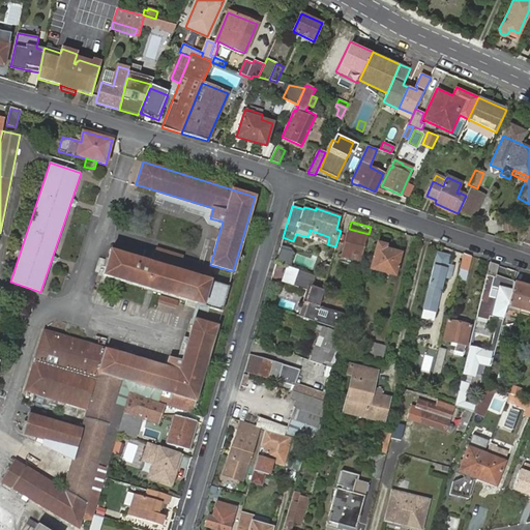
[(360,261),(369,234),(349,229),(342,256),(360,261)]
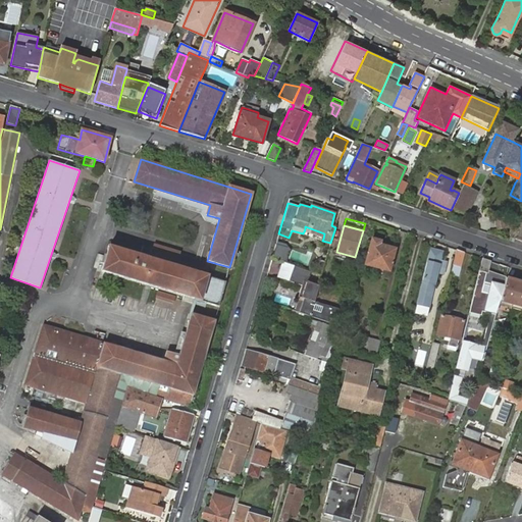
[(304,231),(323,239),(324,233),(305,226),(305,229),(304,231)]
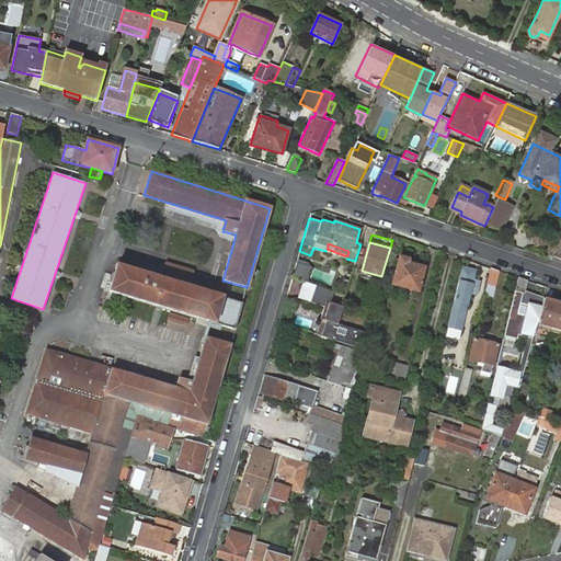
[(299,251),(296,260),(308,264),(310,255),(299,251)]
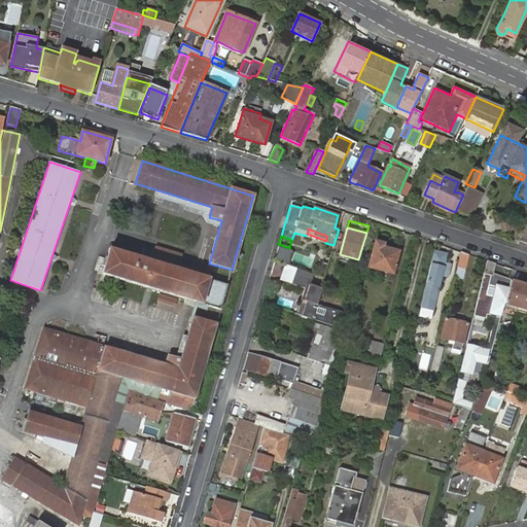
[(369,268),(392,274),(398,251),(383,248),(384,244),(375,242),(369,268)]
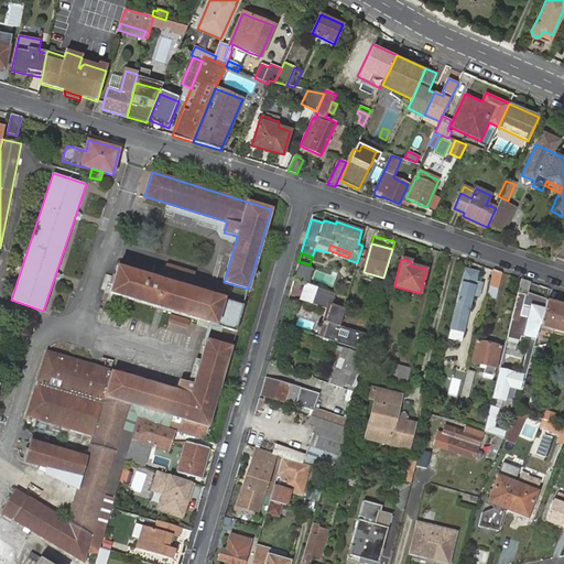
[(118,267),(109,293),(216,325),(236,332),(243,305),(224,300),(221,299),(225,288),(154,267),(151,277),(118,267)]
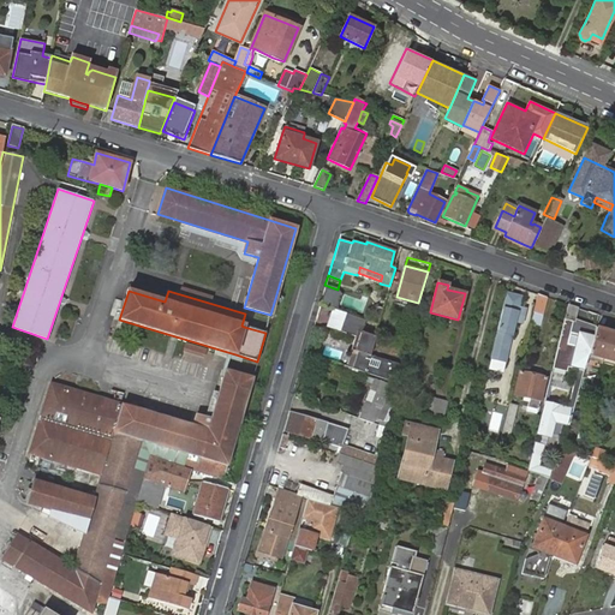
[(547,297),(538,294),(531,323),(541,326),(547,297)]
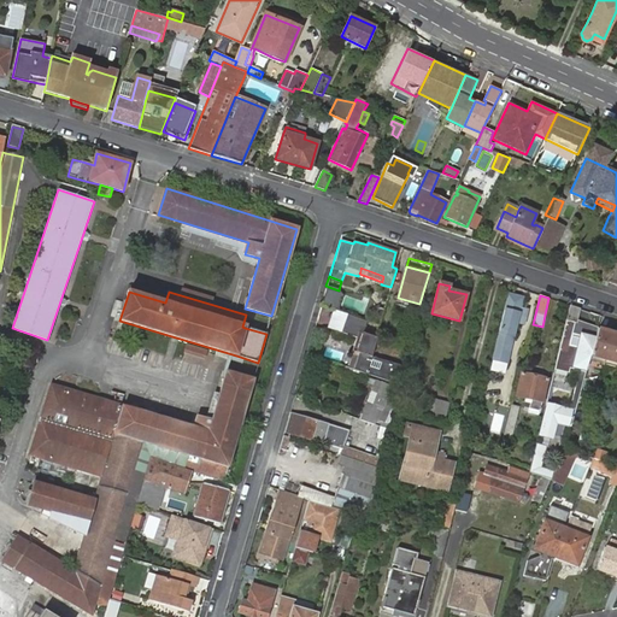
[(499,341),(497,341),(492,362),(495,363),(497,359),(504,362),(509,345),(511,345),(518,346),(519,339),(512,338),(517,322),(523,323),(527,311),(519,310),(522,300),(510,298),(499,341)]
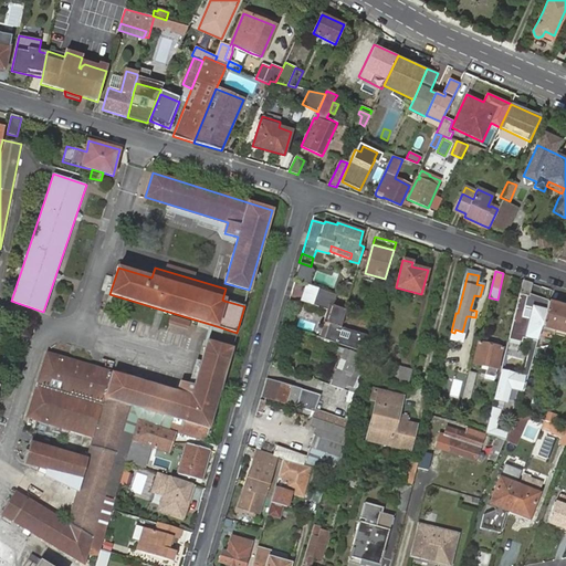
[(533,283),(523,280),(520,294),(513,323),(541,331),(542,326),(546,312),(533,308),(530,318),(523,316),(525,306),(527,296),(528,297),(533,283)]
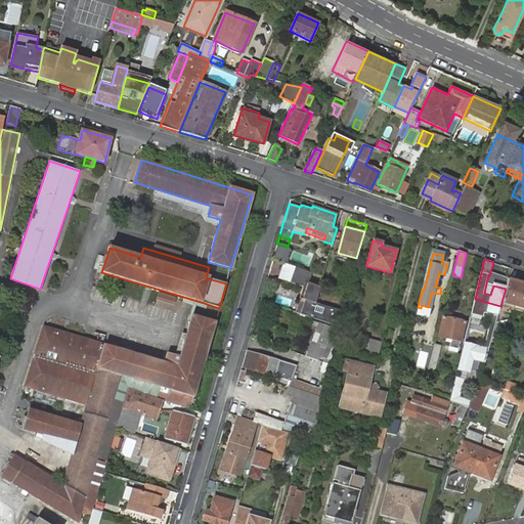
[(484,293),(490,295),(493,286),(506,289),(508,279),(489,275),(488,274),(486,284),(484,293)]
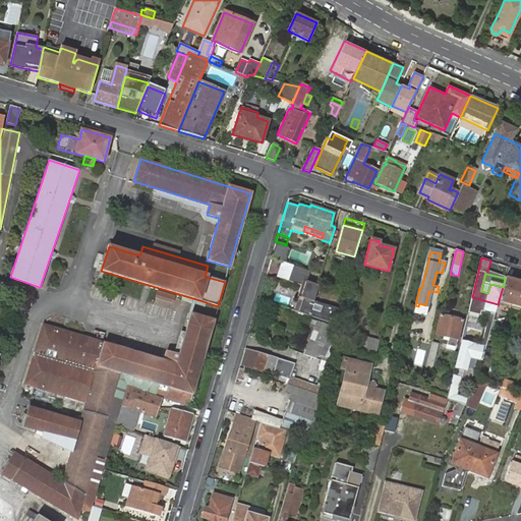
[(520,282),(505,278),(499,300),(520,306),(520,282)]
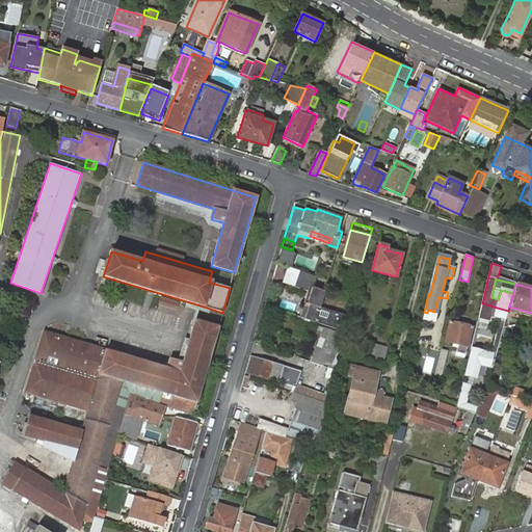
[(299,317),(343,331),(347,316),(338,313),(328,310),(320,308),(322,300),(313,297),(316,290),(310,288),(304,301),(299,317)]
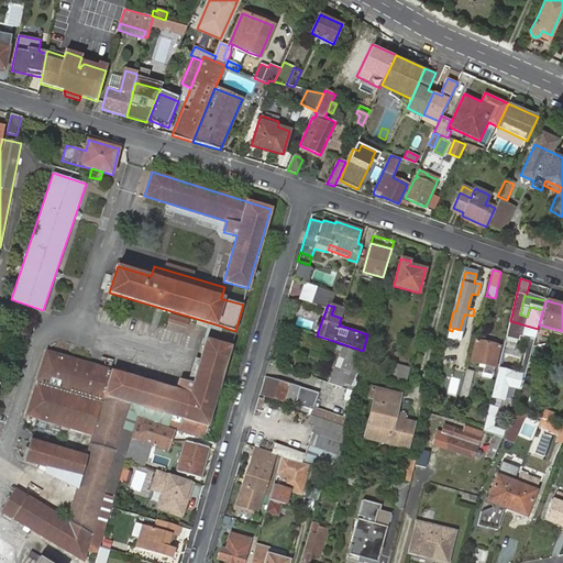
[(343,310),(334,307),(331,315),(341,318),(343,311),(343,310)]
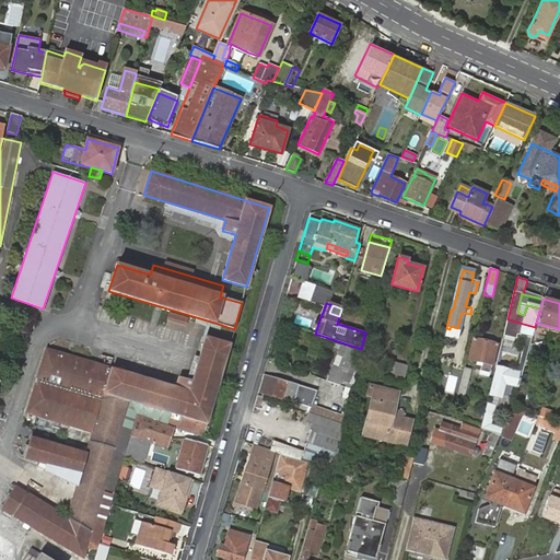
[(346,326),(346,324),(349,315),(350,313),(341,310),(339,316),(337,324),(346,326)]
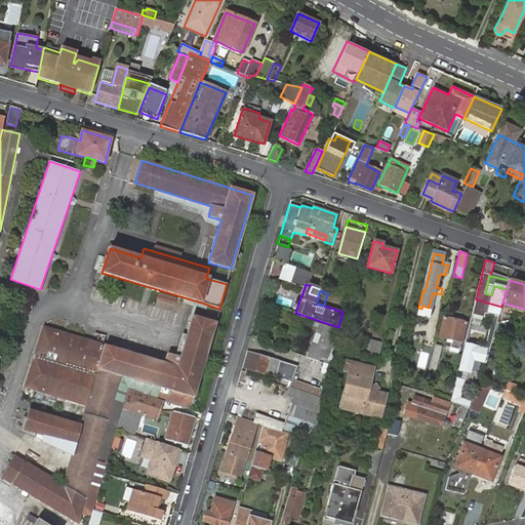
[(333,309),(342,312),(346,301),(337,298),(327,295),(324,304),(334,307),(333,309)]
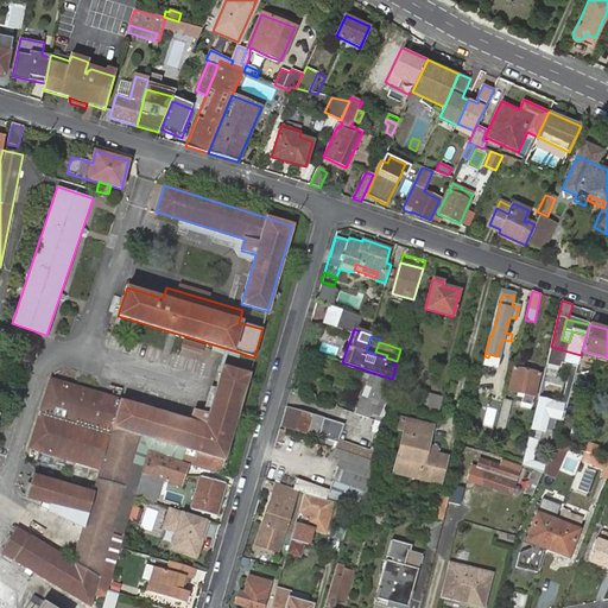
[(337,354),(339,347),(322,344),(321,352),(337,354)]
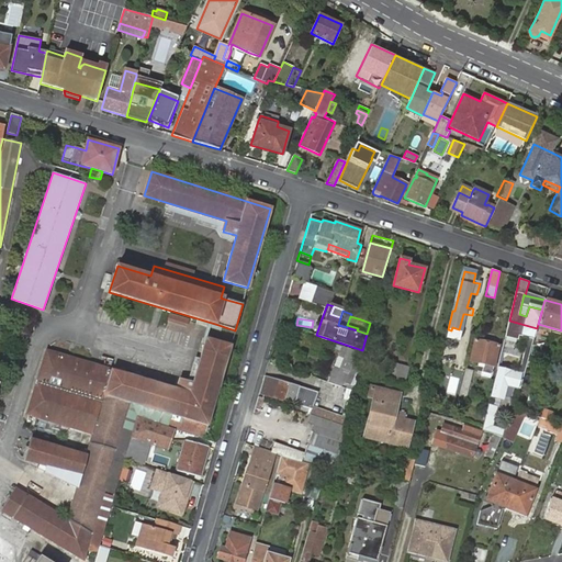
[(176,429),(203,438),(206,425),(231,346),(205,338),(202,351),(194,378),(192,384),(179,380),(176,390),(112,370),(46,351),(27,414),(93,434),(88,450),(87,457),(31,440),(24,461),(47,468),(45,473),(77,487),(68,520),(15,490),(2,512),(83,560),(122,427),(133,431),(137,417),(176,429)]
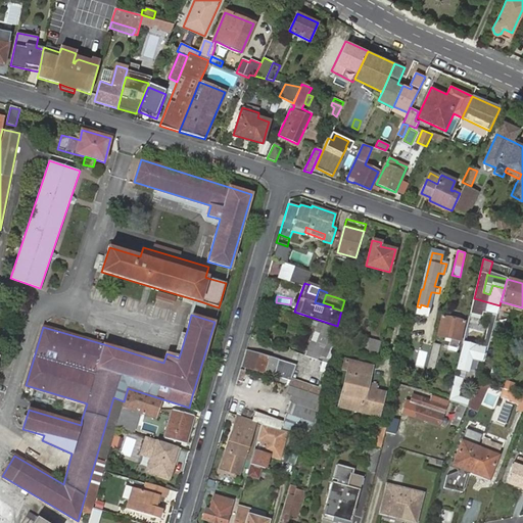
[(448,346),(458,348),(464,321),(442,316),(438,336),(446,337),(445,341),(449,342),(448,346)]
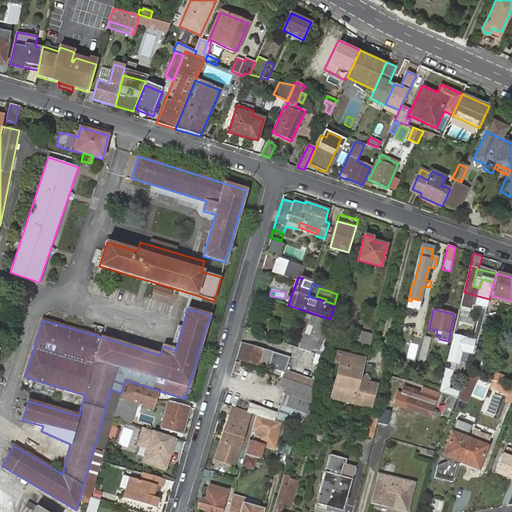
[(316,354),(322,356),(324,352),(323,352),(326,338),(324,337),(327,331),(326,331),(328,321),(312,315),(308,324),(313,327),(310,334),(312,334),(311,338),(304,335),(301,343),(302,344),(300,349),(311,352),(316,354)]
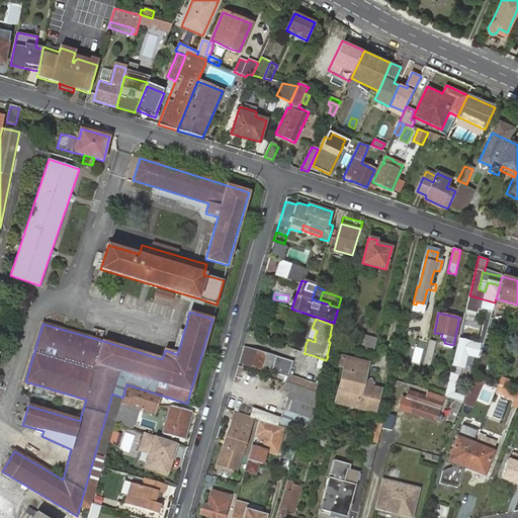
[(317,331),(312,328),(308,339),(315,342),(316,338),(314,338),(317,331)]
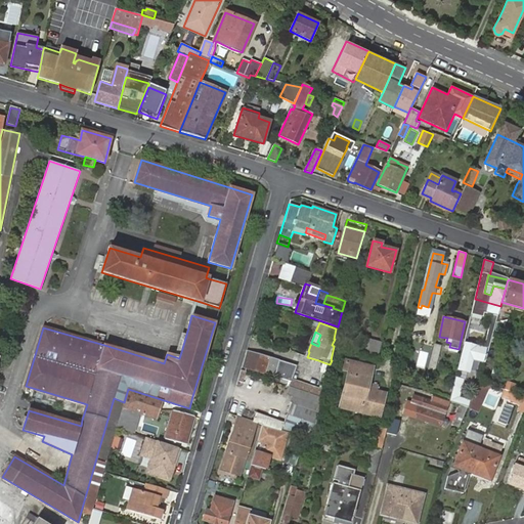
[(378,357),(382,342),(366,338),(362,353),(378,357)]
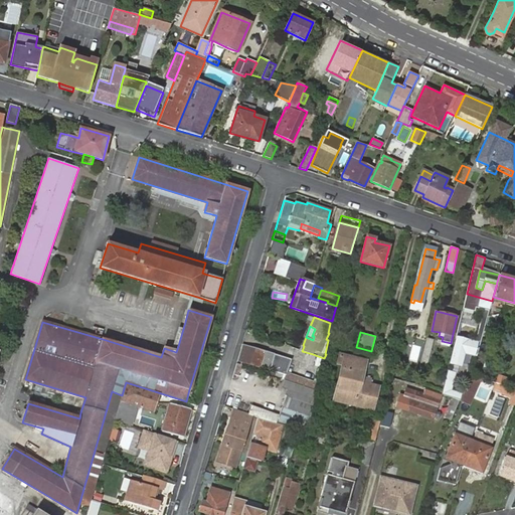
[(427,338),(420,363),(427,364),(433,340),(427,338)]
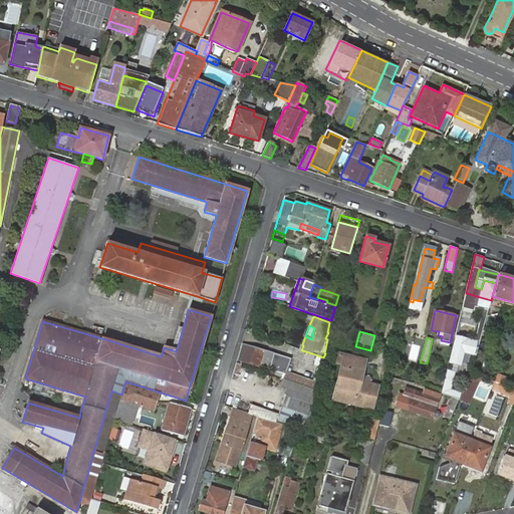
[(457,337),(450,367),(456,369),(459,370),(463,352),(473,354),(476,341),(457,337)]
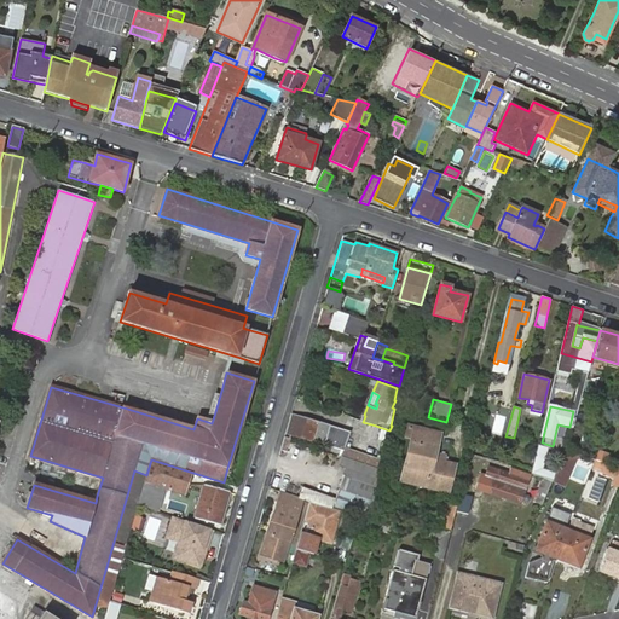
[(291,414),(285,433),(294,435),(305,439),(314,441),(314,443),(345,449),(351,433),(319,423),(298,416),(291,414)]
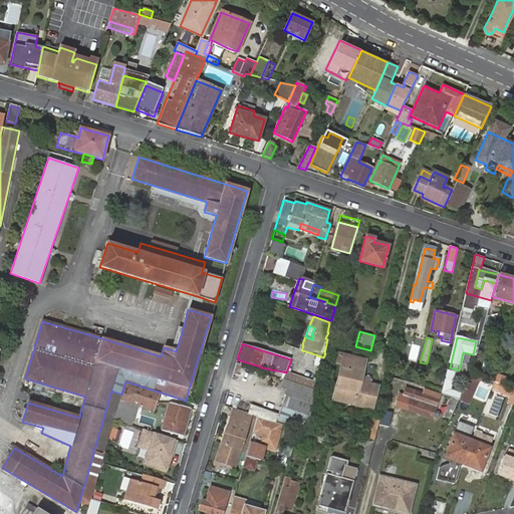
[(333,400),(371,409),(377,387),(368,383),(370,377),(361,375),(365,360),(339,354),(337,362),(342,364),(333,400)]
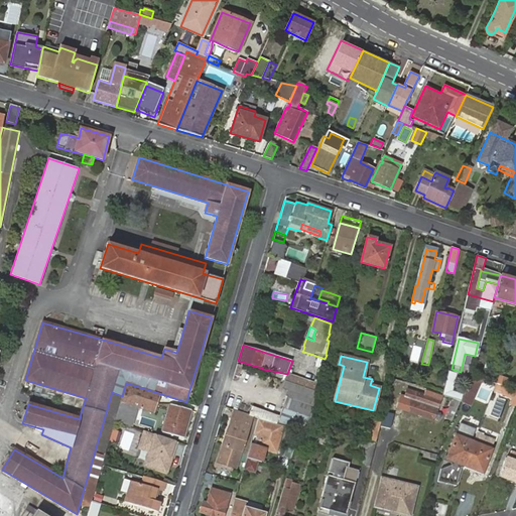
[(454,398),(461,400),(463,397),(463,396),(454,393),(455,391),(453,390),(457,374),(448,372),(442,395),(454,398)]
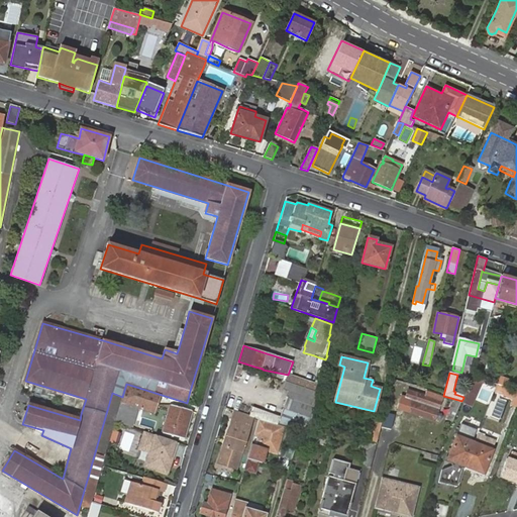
[(285,382),(319,393),(319,386),(288,375),(285,382)]
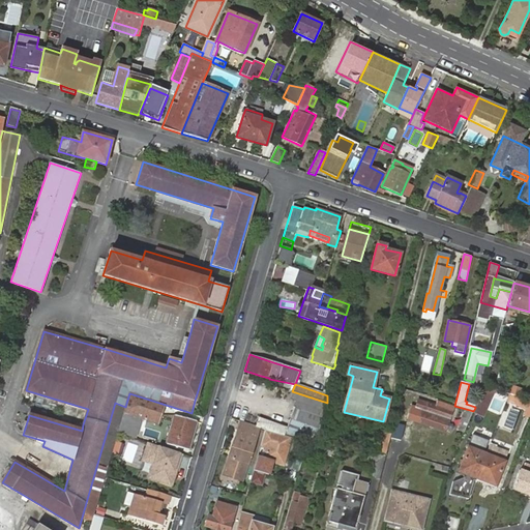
[(483,416),(496,388),(486,384),(475,408),(473,411),(483,416)]
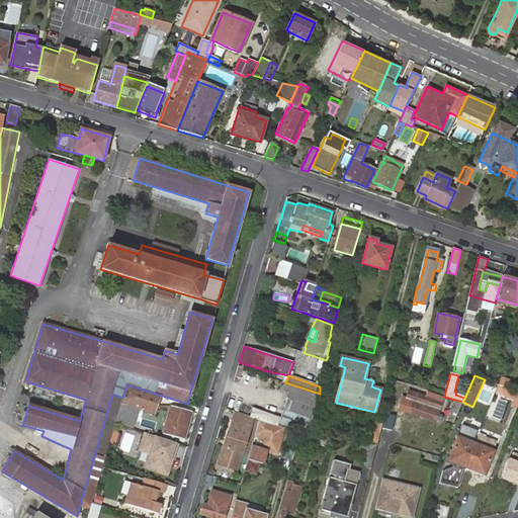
[(320,394),(285,382),(283,390),(289,393),(281,417),(253,408),(250,416),(278,425),(307,434),(320,394)]
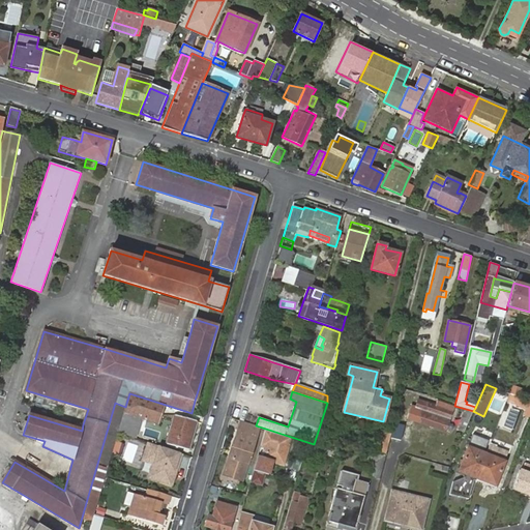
[(129,393),(125,407),(118,432),(133,437),(135,438),(141,418),(158,423),(166,405),(129,393)]
